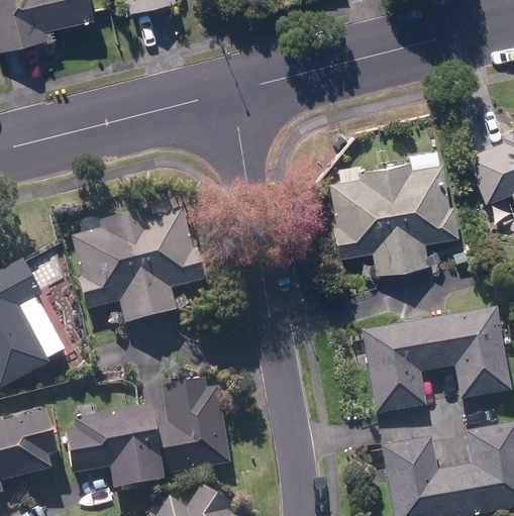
[(0,0),(0,57),(49,46),(46,34),(93,24),(88,0),(0,0)]
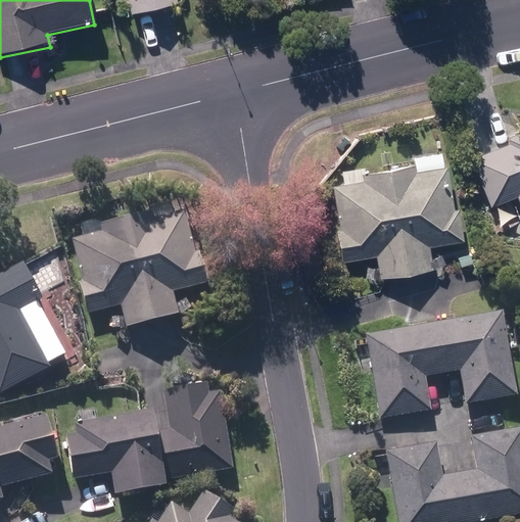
[(490,188),(519,185),(519,127),(501,135),(506,147),(487,149),(490,188)]
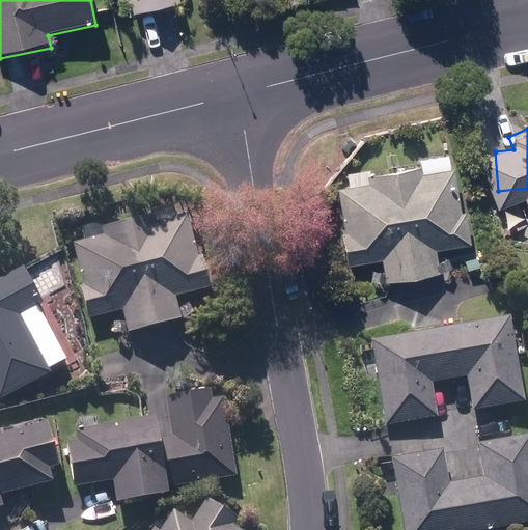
[(353,184),(342,185),(349,258),(382,254),(385,276),(440,269),(437,247),(464,244),(456,175),(447,175),(451,156),(422,156),(420,167),(393,169),(370,172),(351,171),(353,184)]
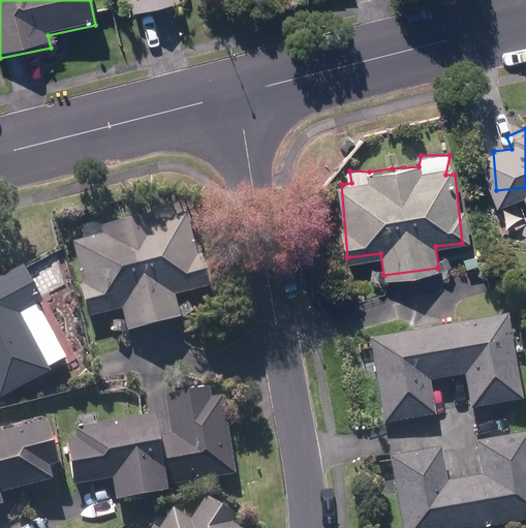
[(200,283),(185,216),(153,225),(150,215),(110,226),(113,236),(80,245),(91,314),(124,305),(131,328),(181,314),(174,290),(200,283)]
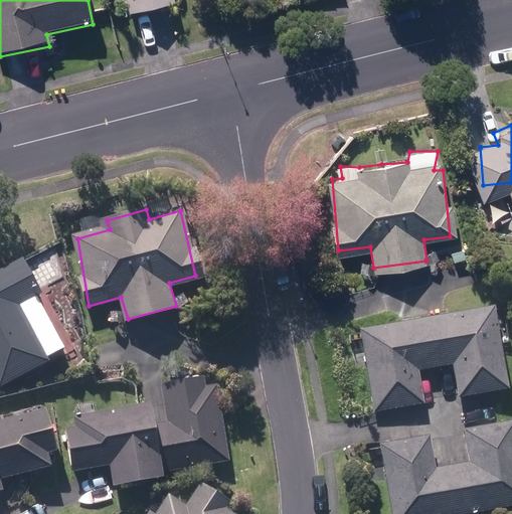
[(0,386),(1,388),(48,363),(34,337),(54,327),(38,298),(44,296),(25,261),(0,274),(0,386)]
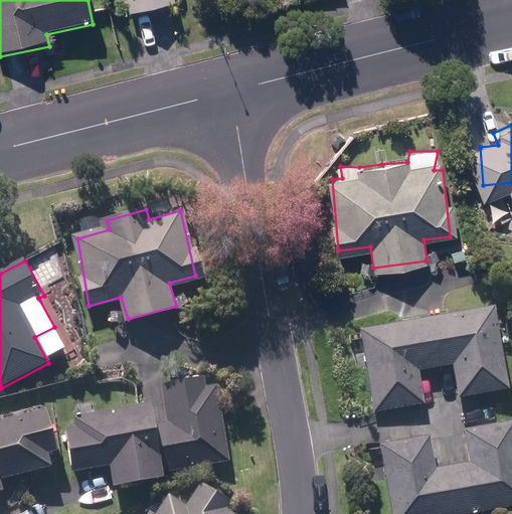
[(495,308),(364,330),(376,402),(423,394),(417,364),(456,358),(461,386),(507,378),(495,308)]
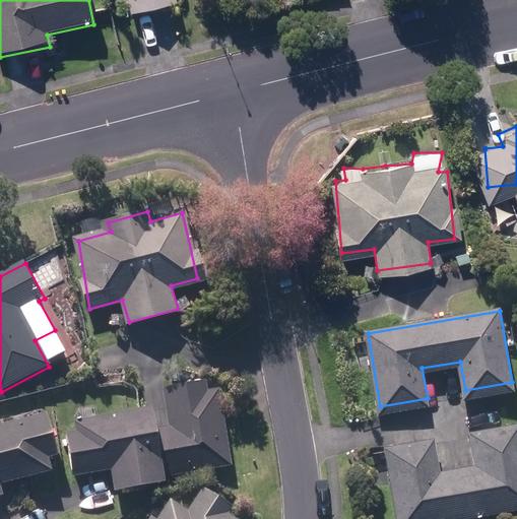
[(95,429),(71,431),(74,466),(111,463),(113,483),(155,478),(159,463),(228,458),(221,419),(218,387),(164,392),(167,425),(150,427),(149,410),(93,415),(95,429)]
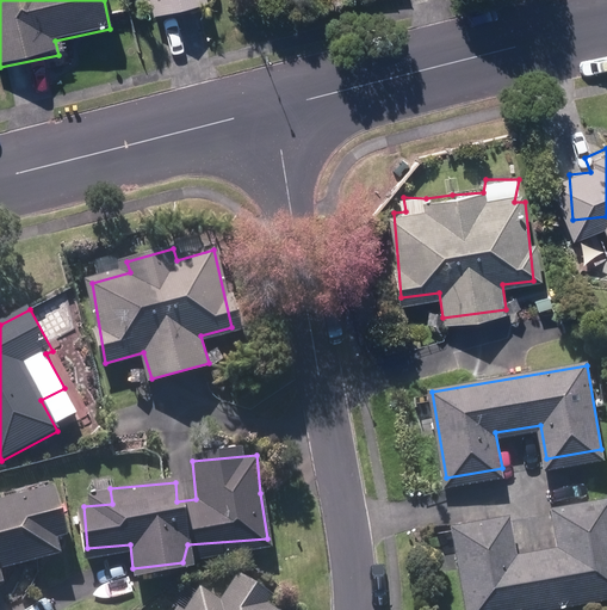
[(0,585),(6,584),(2,570),(63,554),(60,540),(69,537),(56,488),(0,503),(0,585)]
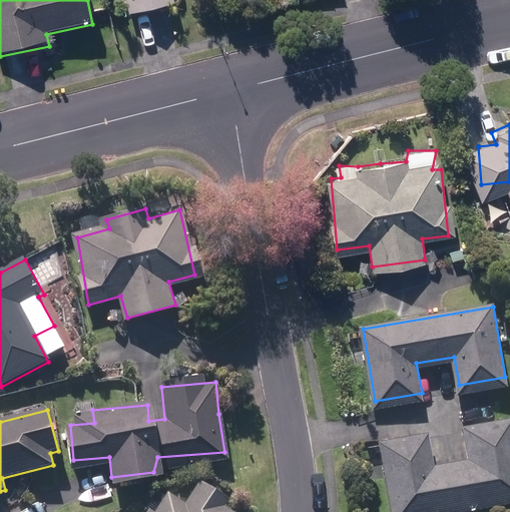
[(379,443),(393,511),(431,511),(509,496),(509,424),(508,418),(468,426),(476,463),(434,472),(426,433),(379,443)]
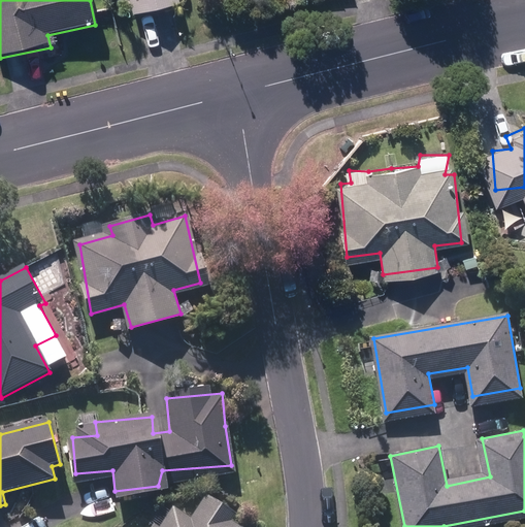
[(230,526),(174,499),(152,524),(150,526),(230,526)]
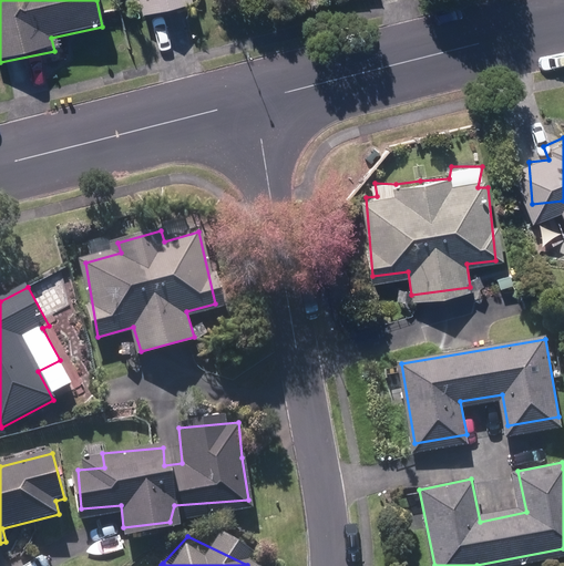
All buildings are outlined.
